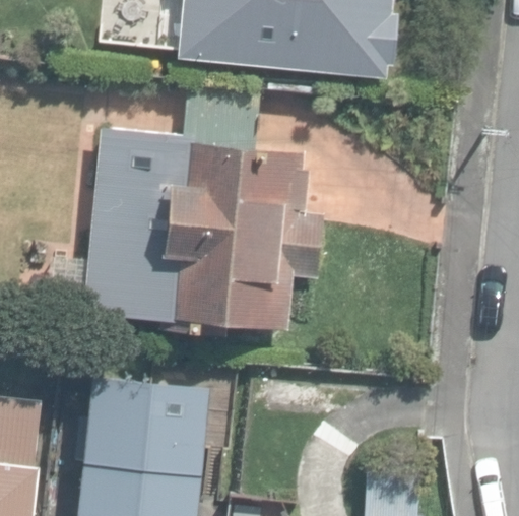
[(182,0),(177,59),(385,75),(386,63),(391,63),(395,10),(388,10),(388,0),(182,0)]
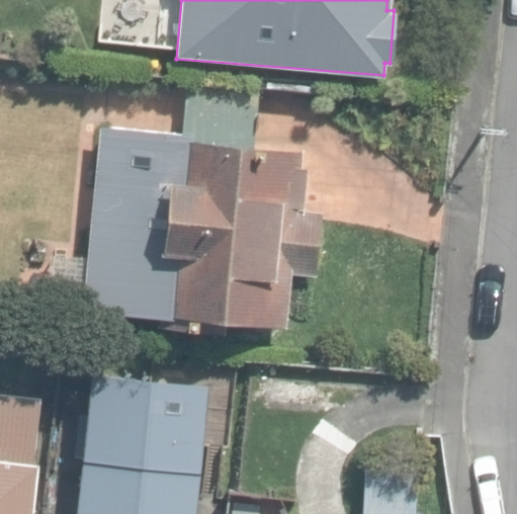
[(252,149),(257,90),(186,84),(181,135),(99,127),(82,313),(286,331),(291,277),(316,279),(322,215),(303,212),(307,171),(300,171),(302,154),(252,149)]
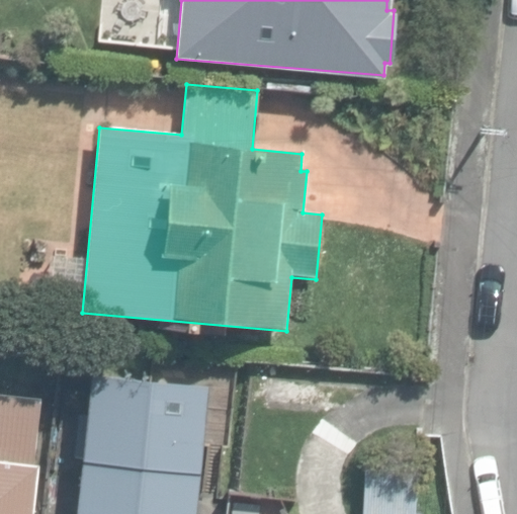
[(193,513),(206,389),(88,376),(74,513),(193,513)]
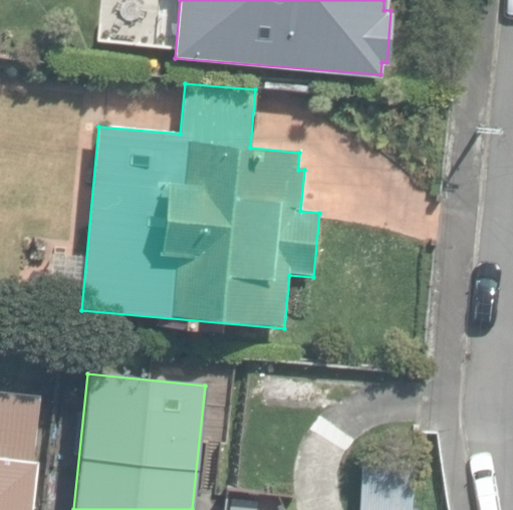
[(34,509),(40,461),(35,461),(40,400),(0,396),(0,509),(34,509)]
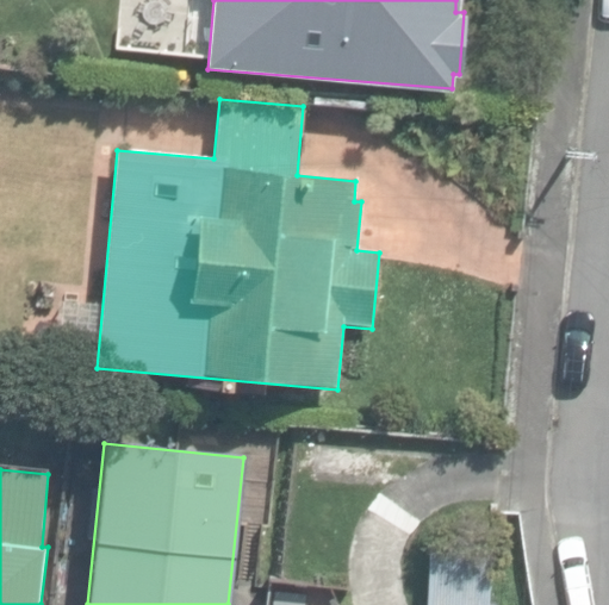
[(492,604),(498,554),(432,548),(427,604),(492,604)]
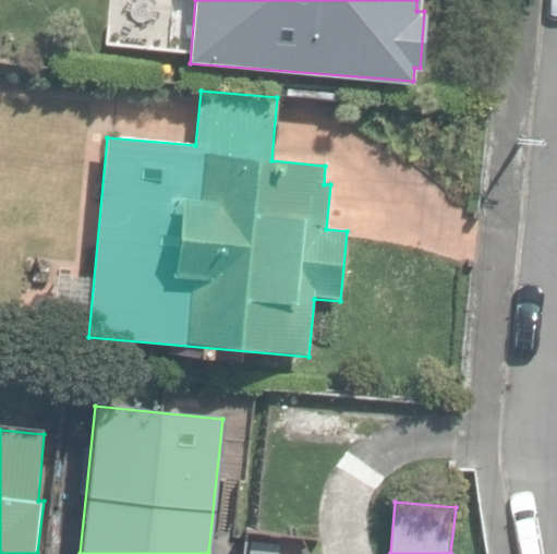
All buildings are outlined.
